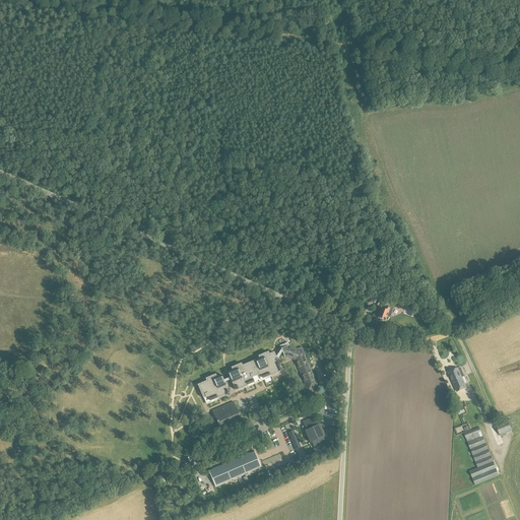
[(372,295),(369,303),(373,304),(374,301),(376,301),(375,305),(379,306),(382,299),(378,297),(372,295)]
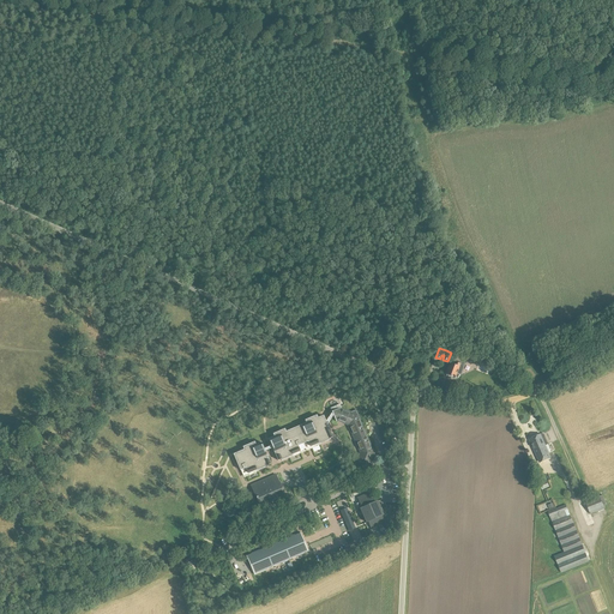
[(470,354),(469,355),(467,362),(479,366),(481,360),(480,360),(481,357),(470,354)]
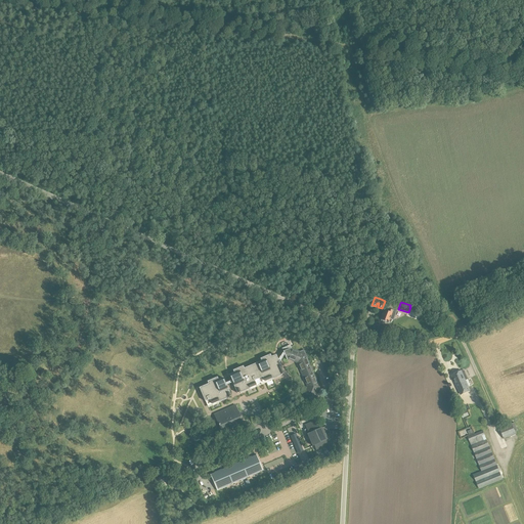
[(384,310),(381,319),(389,322),(390,322),(391,322),(392,320),(391,318),(390,318),(392,313),(384,310)]
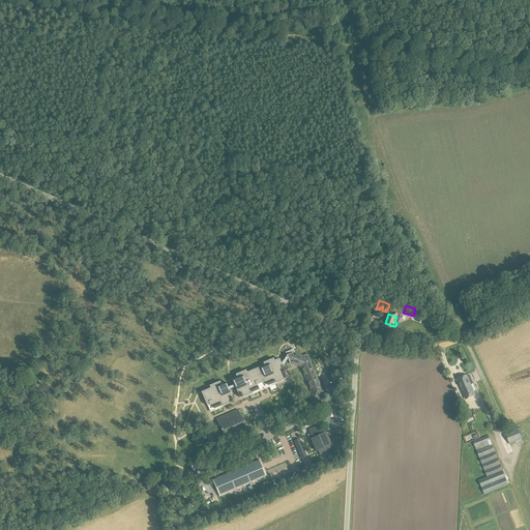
[(311,395),(307,402),(306,401),(304,407),(315,411),(318,405),(317,405),(319,398),(325,395),(307,354),(301,356),(294,353),(291,362),(297,364),(299,363),(313,394),(311,395)]
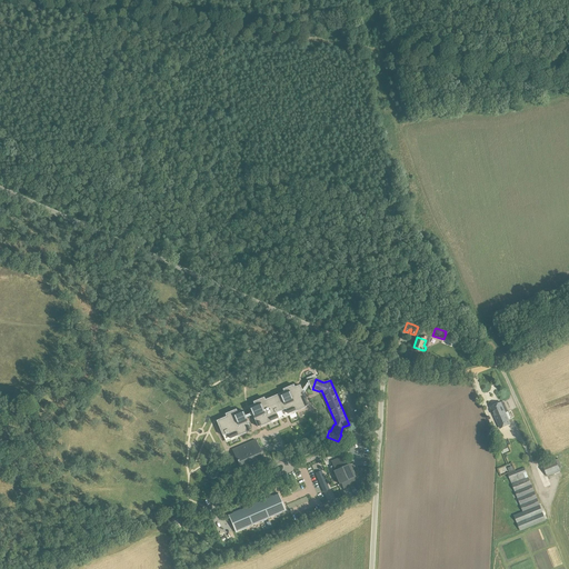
[(246,418),(252,415),(258,427),(260,426),(261,427),(271,422),(271,421),(278,418),(276,413),(286,409),(288,413),(296,411),(306,407),(308,406),(303,393),(309,385),(308,382),(302,391),(300,386),(295,388),(293,385),(283,389),(285,392),(265,400),(263,398),(253,402),(255,405),(249,407),(252,413),(245,416),(246,418)]
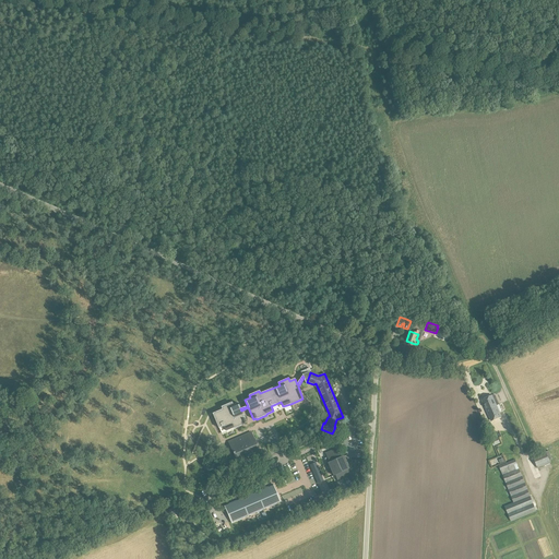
[(492,396),(483,401),(491,421),(501,417),(497,406),(500,404),(495,394),(492,395),(492,396)]
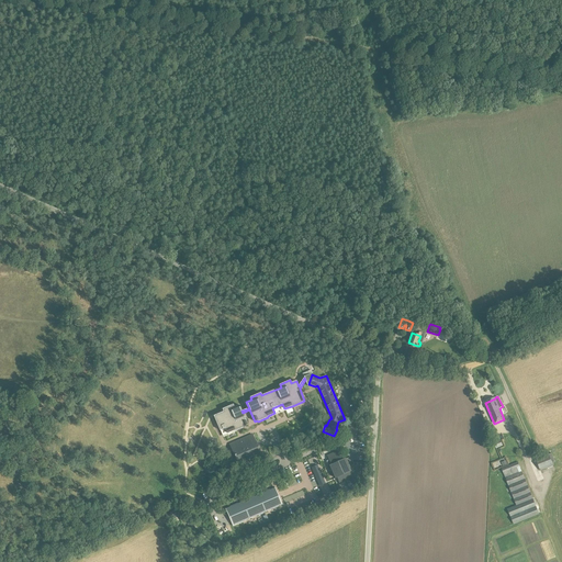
[(243,413),(242,411),(239,405),(234,407),(233,405),(223,409),(224,412),(214,416),(220,430),(221,430),(225,428),(227,434),(235,430),(235,431),(246,427),(245,426),(247,425),(243,413)]
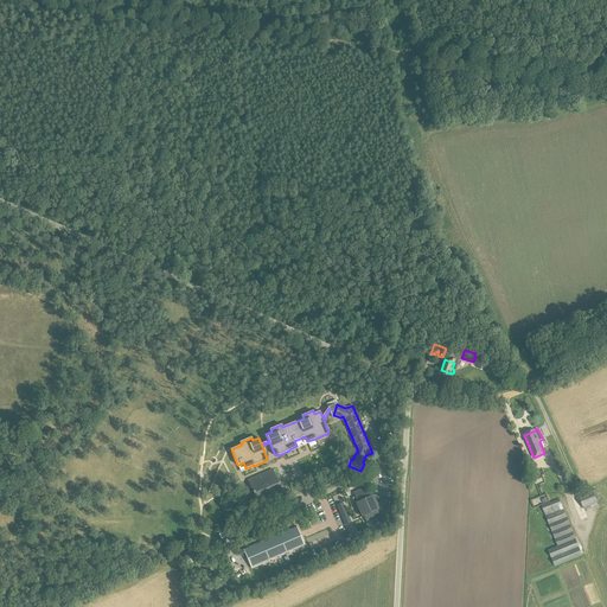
[(273,471),(259,477),(259,478),(250,483),(256,497),(280,486),(273,471)]
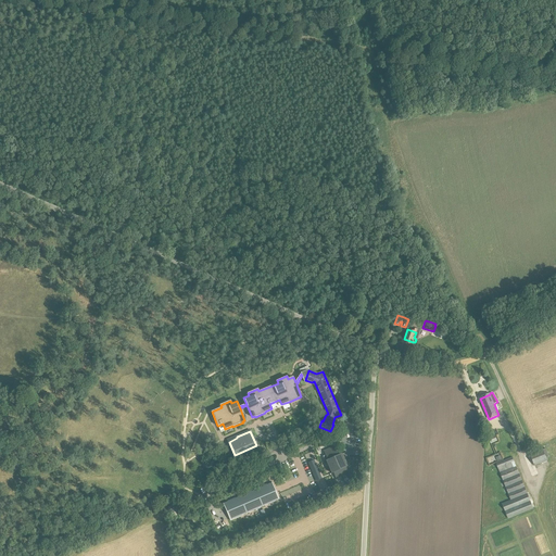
[(335,446),(324,451),(326,455),(323,456),(325,462),(326,460),(332,474),(333,472),(337,479),(349,474),(345,467),(348,466),(341,454),(337,456),(337,454),(335,446)]
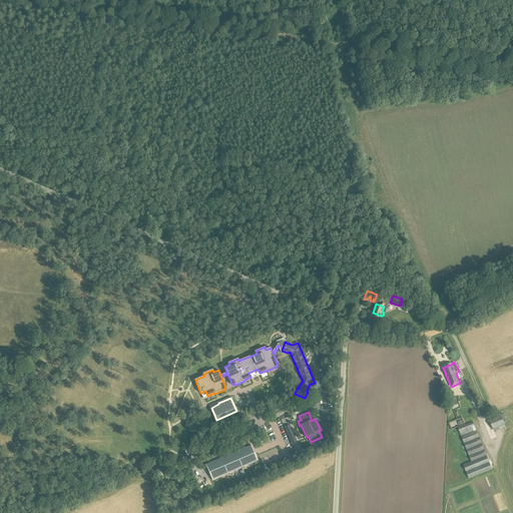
[(504,413),(501,414),(501,413),(489,418),(492,428),(505,423),(504,422),(507,421),(504,413)]
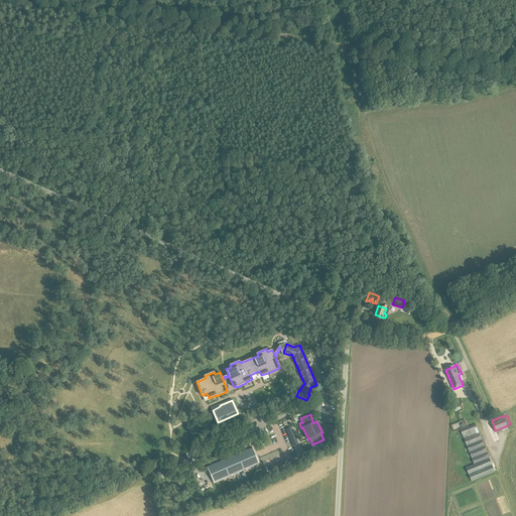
[(495,473),(476,424),(461,430),(474,464),(466,468),(472,482),(495,473)]
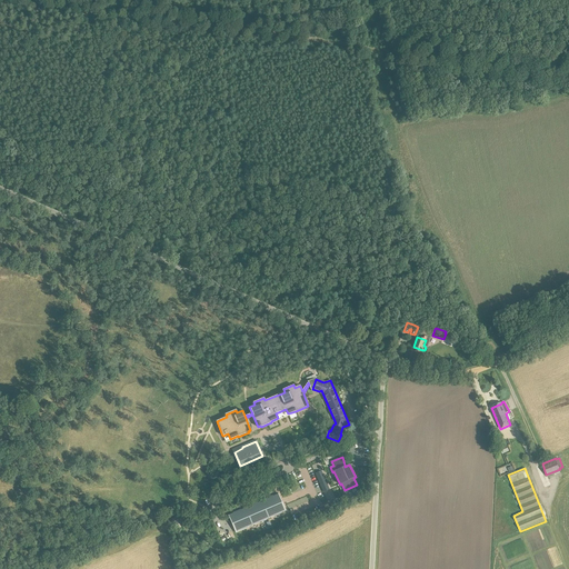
[(321,471),(316,473),(323,492),(329,489),(321,471)]
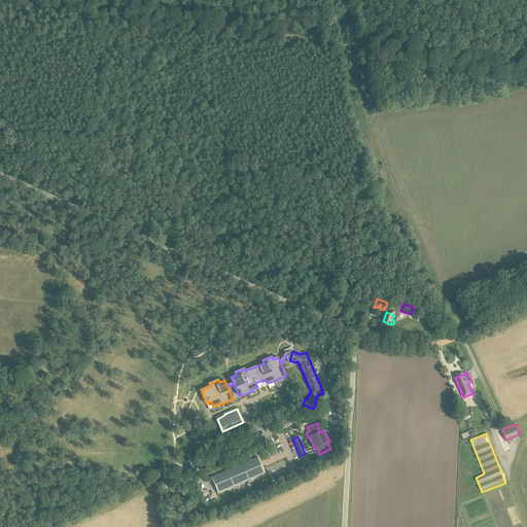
[(208,442),(210,447),(209,447),(211,451),(216,448),(215,445),(214,445),(212,441),(208,442)]
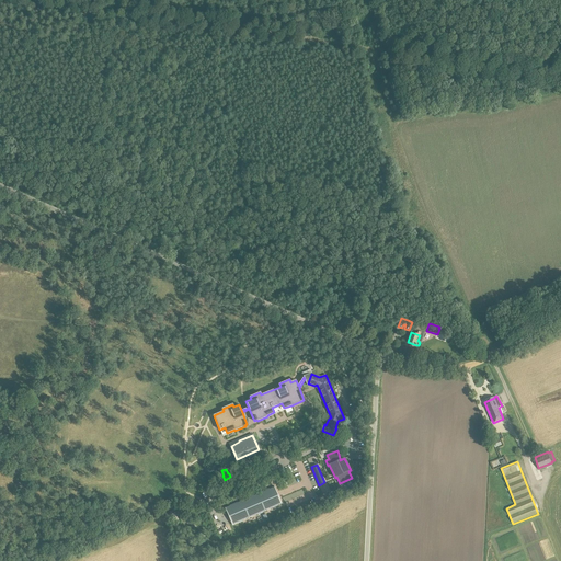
[(297,476),(287,480),(292,490),(288,491),(289,494),(302,489),(297,476)]
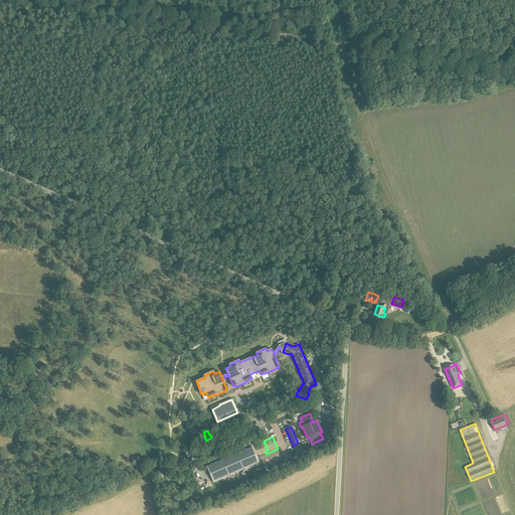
[(259,463),(251,447),(207,466),(213,482),(259,463)]
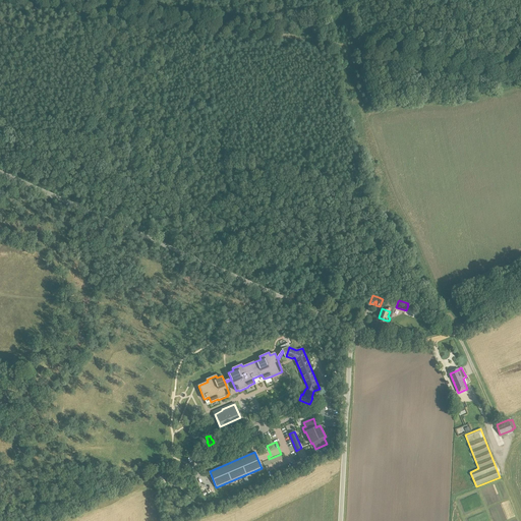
[(285,453),(280,455),(282,462),(288,460),(285,453)]
